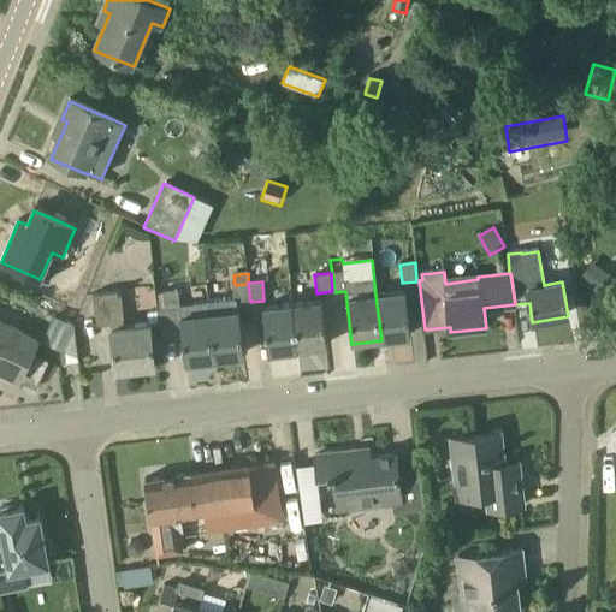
[(250,302),(248,284),(235,285),(231,286),(232,302),(208,304),(214,360),(244,356),(238,303),(250,302)]
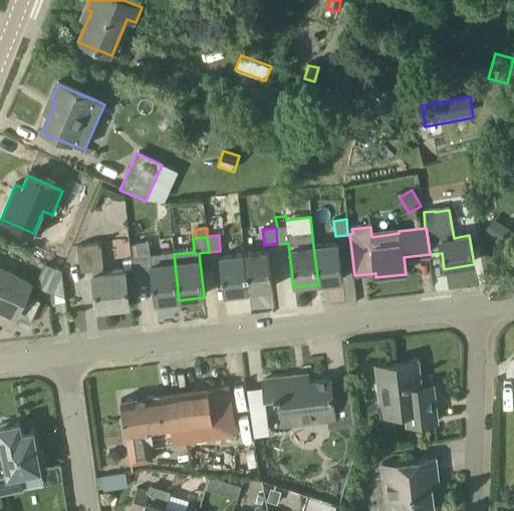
[(155,303),(179,300),(174,254),(161,255),(150,256),(149,243),(136,244),(136,246),(130,247),(135,285),(153,283),(155,303)]
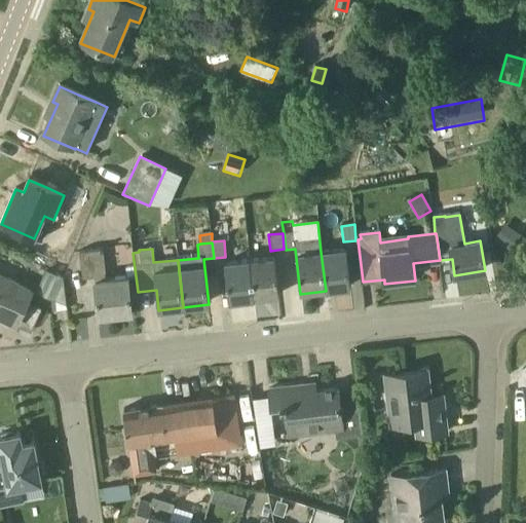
[(350,288),(348,267),(346,249),(321,252),(326,291),(350,288)]
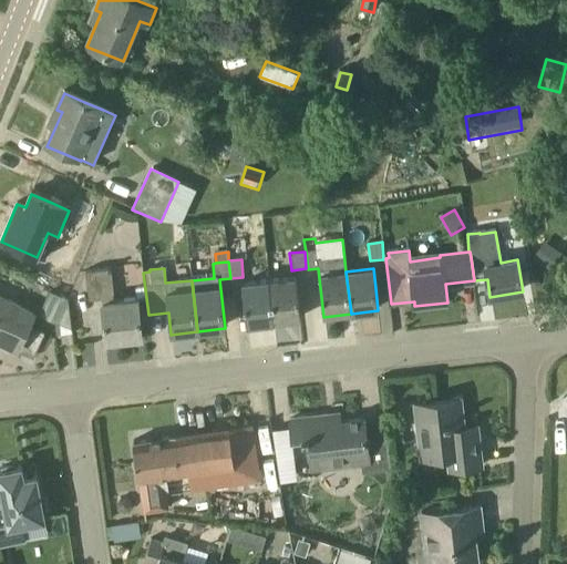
[(142,338),(137,298),(113,300),(111,274),(109,274),(107,270),(85,273),(89,303),(102,301),(106,342),(142,338)]
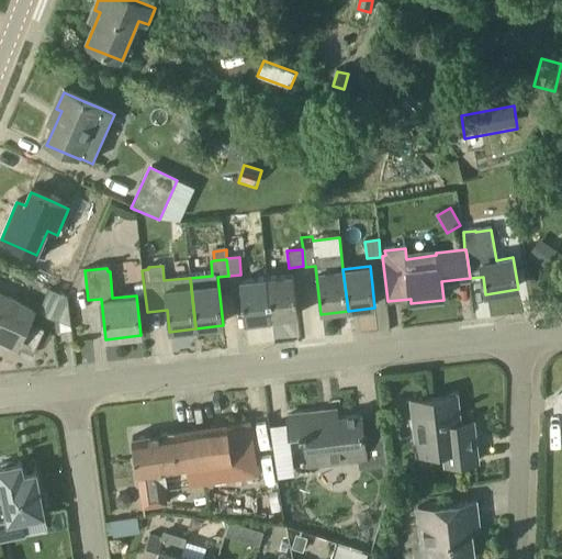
[(299,316),(295,295),(293,275),(267,278),(271,320),(299,316)]
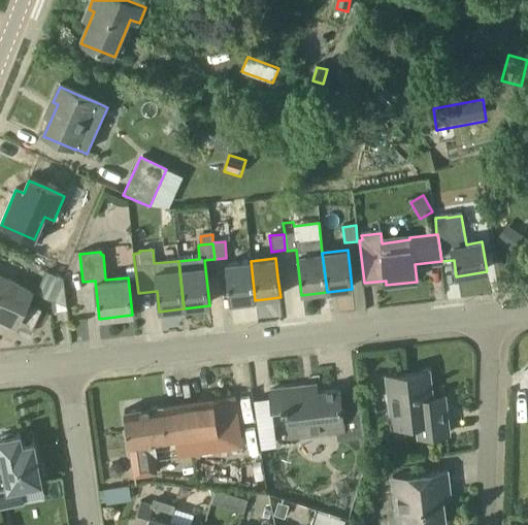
[(230,303),(255,300),(251,261),(226,264),(230,303)]
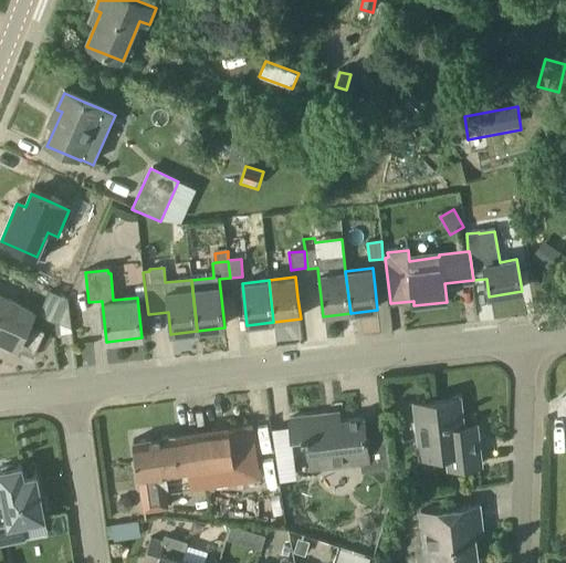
[(0,344),(33,358),(41,339),(43,333),(28,326),(34,311),(0,295),(0,339),(1,340),(0,342),(0,344)]
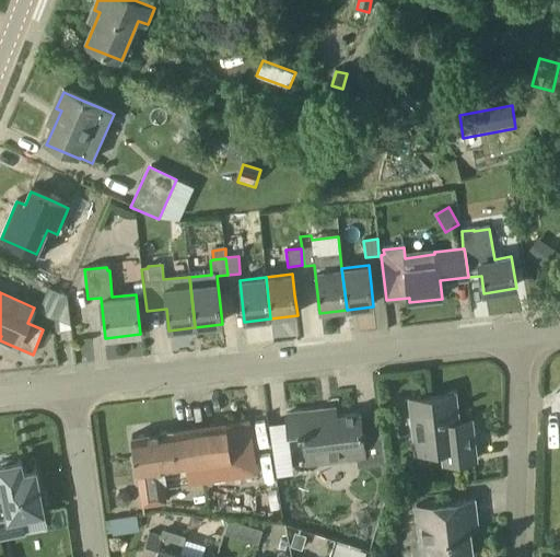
[(474,420),(458,422),(455,396),(409,402),(416,455),(441,453),(442,466),(476,462),(473,431),(475,431),(474,420)]
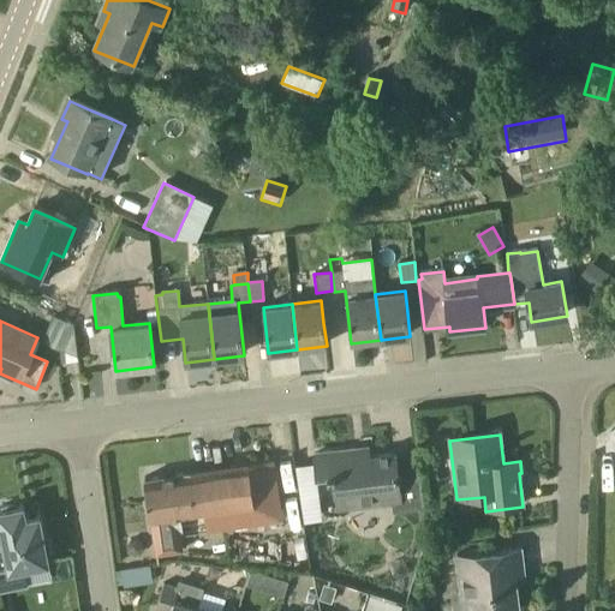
[(395,456),(357,461),(356,451),(315,456),(317,480),(332,478),(336,515),(393,508),(394,515),(425,511),(419,468),(398,471),(395,456)]
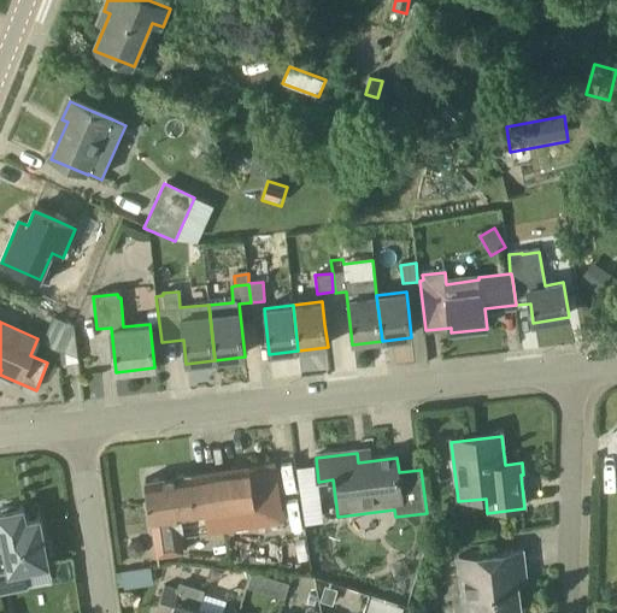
[(180,541),(283,526),(274,463),(146,482),(157,558),(182,554),(180,541)]
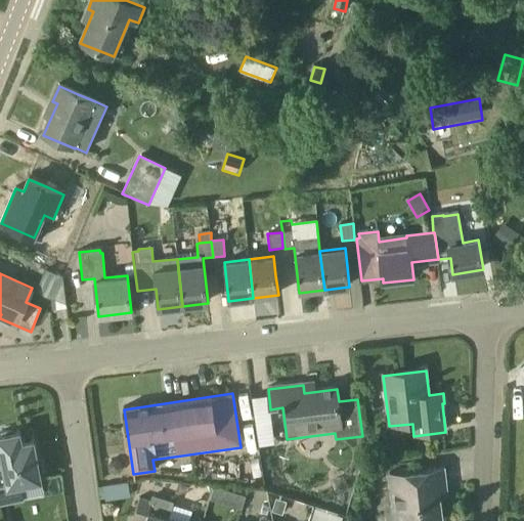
[(24,448),(23,443),(20,432),(15,433),(14,430),(1,433),(2,436),(0,436),(0,453),(0,456),(0,470),(3,470),(6,486),(0,487),(0,506),(24,502),(20,485),(42,481),(41,477),(44,477),(41,463),(38,464),(35,445),(26,446),(24,448)]
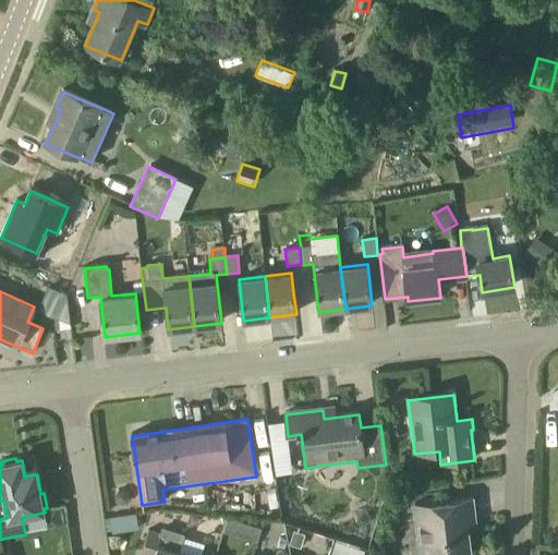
[(251,513),(253,497),(226,493),(222,508),(251,513)]
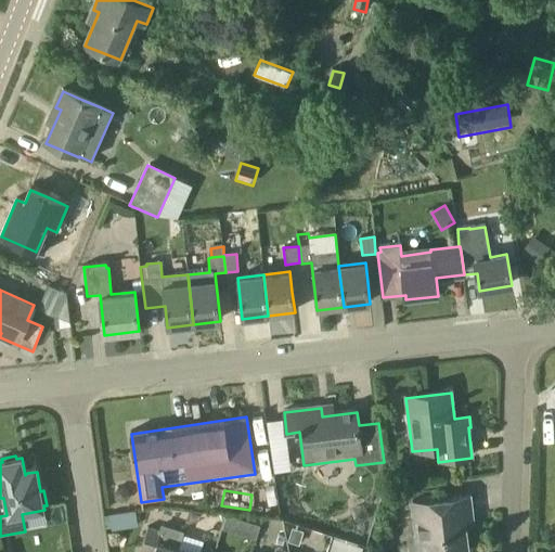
[(468,551),(463,515),(472,514),(469,497),(411,503),(416,551),(468,551)]
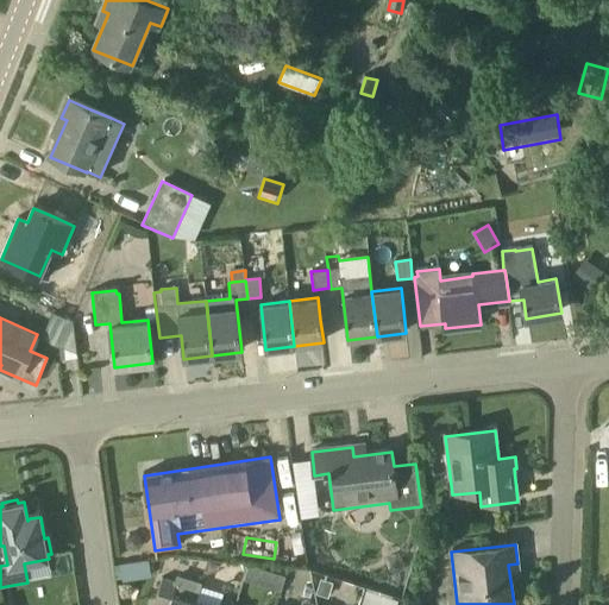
[(120,566),(120,567),(123,580),(123,583),(151,578),(148,561),(120,566)]
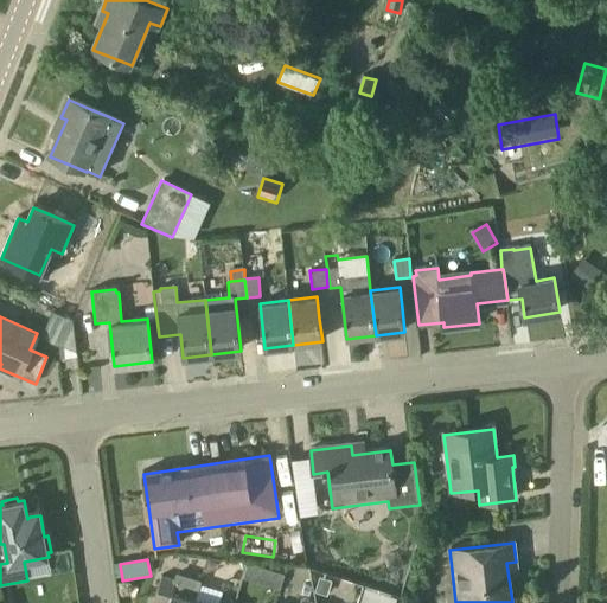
[(243,579),(260,584),(263,570),(248,565),(243,579)]
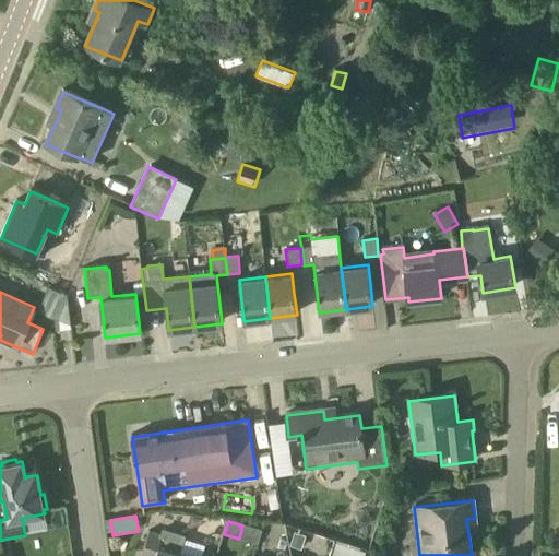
[(179,555),(180,554),(185,536),(163,530),(161,537),(149,533),(141,555),(179,555)]
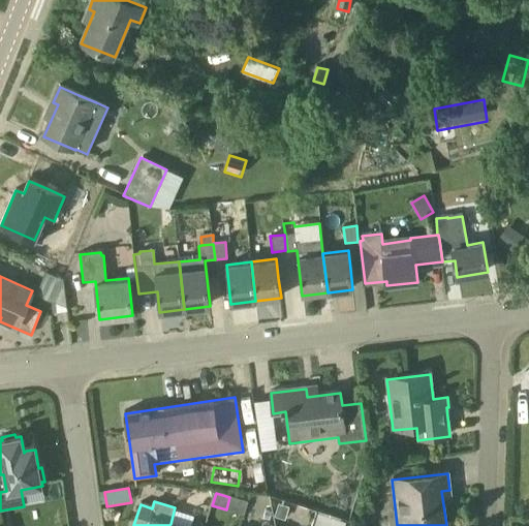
[(285,520),(288,508),(278,504),(274,517),(285,521),(285,520)]
